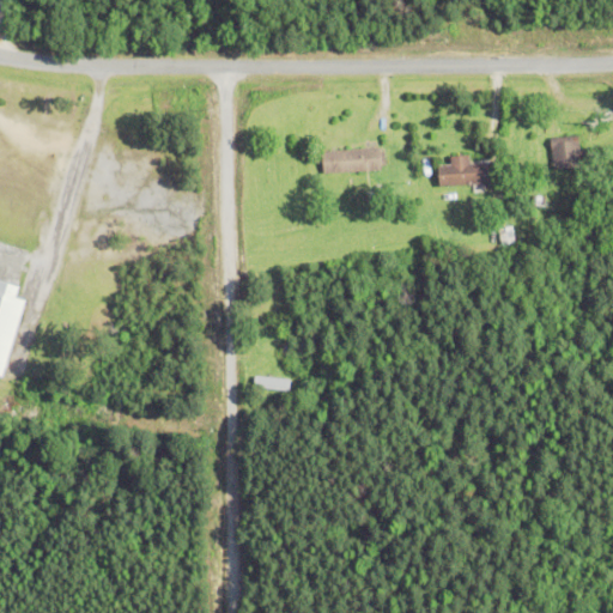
[(550,141),(551,167),(572,167),(571,141),(550,141)]
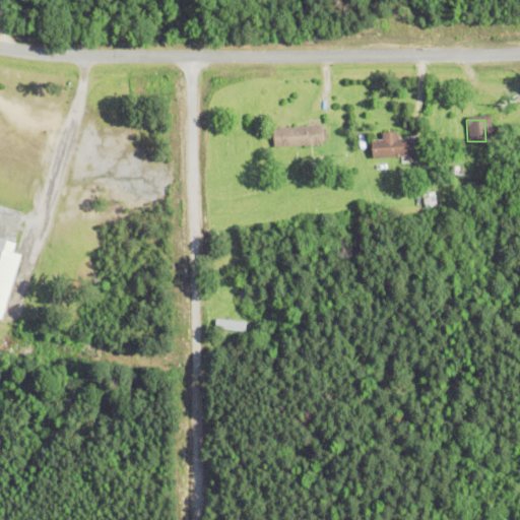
[(269,127),(270,146),(322,144),(321,125),(269,127)]
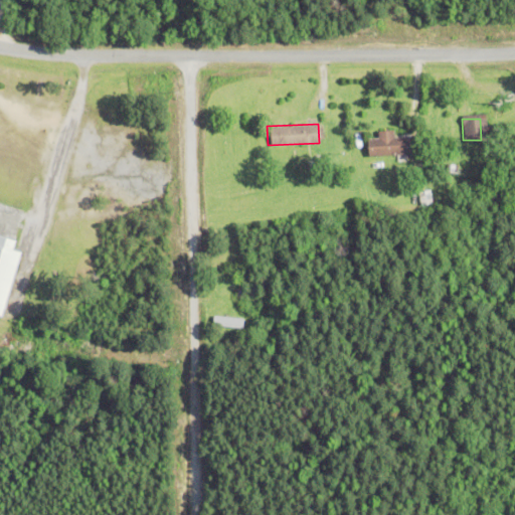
[(364,155),(406,155),(406,136),(390,136),(390,130),(375,130),(375,139),(364,139),(364,155)]
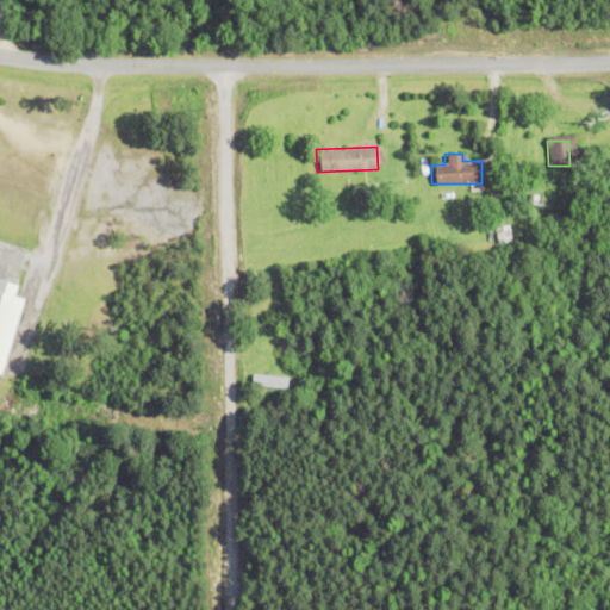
[(0,288),(0,369),(5,372),(26,297),(0,288)]
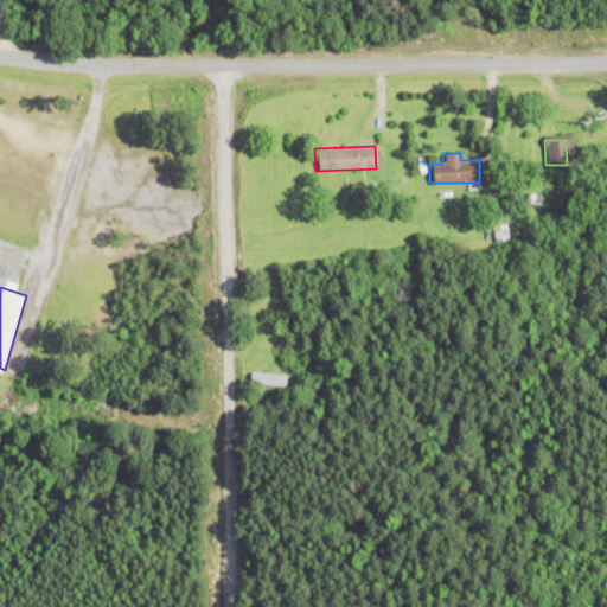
[(291,324),(304,324),(304,312),(291,312),(291,324)]
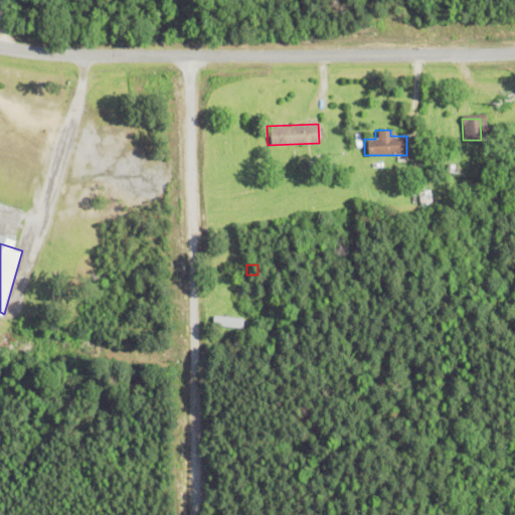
[(240,328),(241,319),(211,317),(211,326),(240,328)]
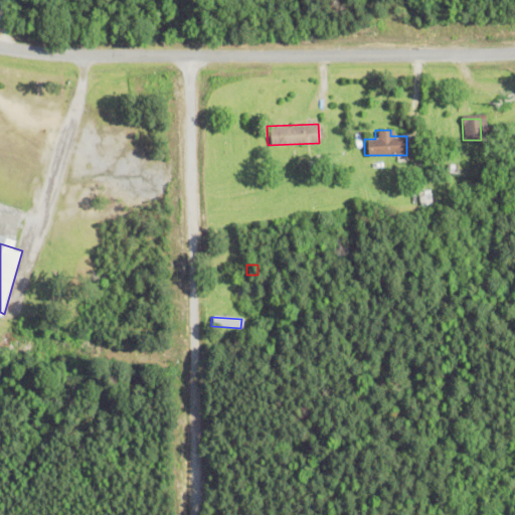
All buildings are outlined.
